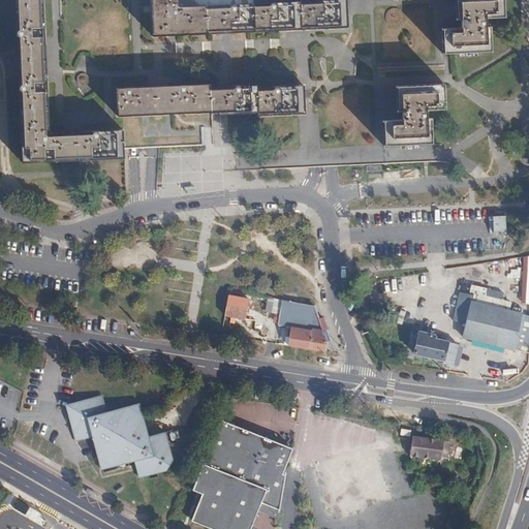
[(14,0),(20,112),(23,162),(123,158),(123,131),(49,133),(42,0),(14,0)]
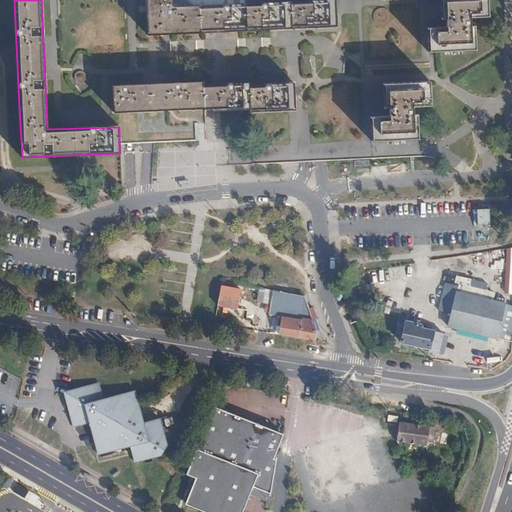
[(177,7),(176,0),(149,0),(151,35),(288,29),(339,27),(338,0),(177,7)]
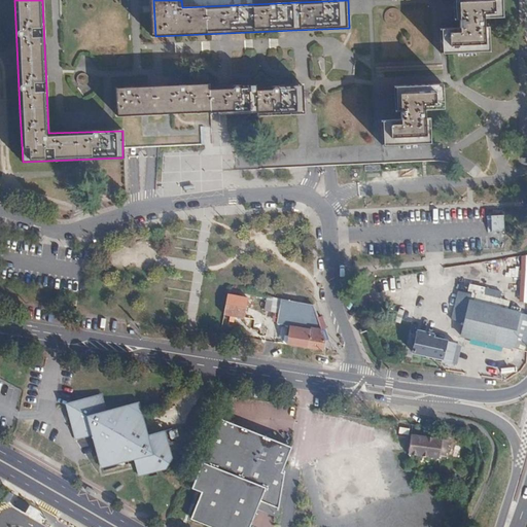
[(441,30),(442,55),(490,53),(489,28),(484,28),(484,20),(503,19),(502,0),(454,0),(456,21),(461,21),(461,29),(441,30)]
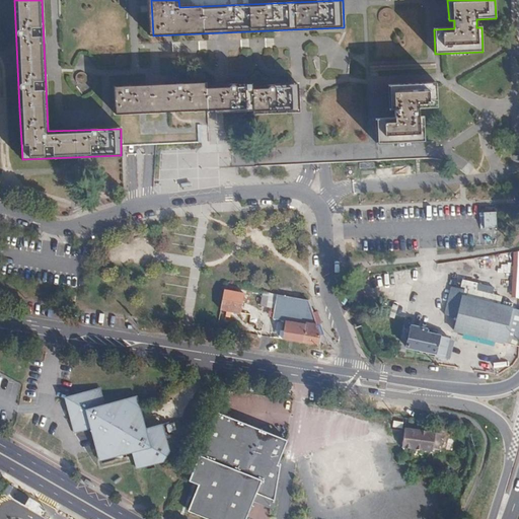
[(252,87),(252,83),(206,85),(206,83),(115,87),(116,114),(208,110),(208,113),(253,112),(253,114),(299,112),(298,85),(252,87)]
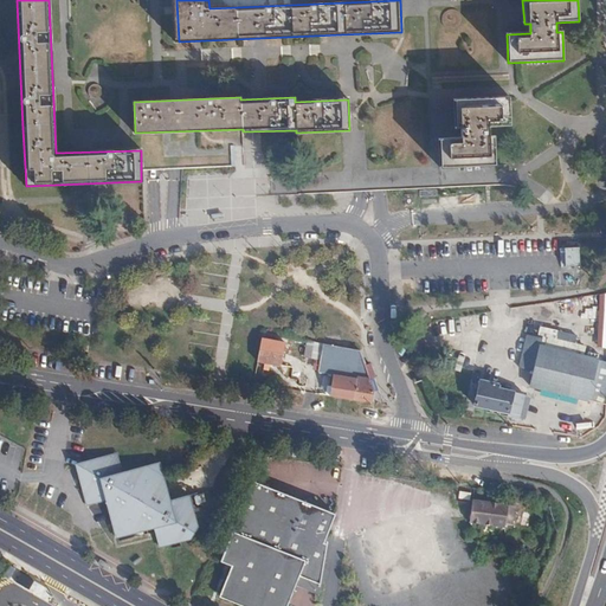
[(442,139),(443,168),(496,166),(495,136),(489,136),(488,128),(511,127),(510,98),(453,100),(455,129),(461,129),(462,139),(442,139)]
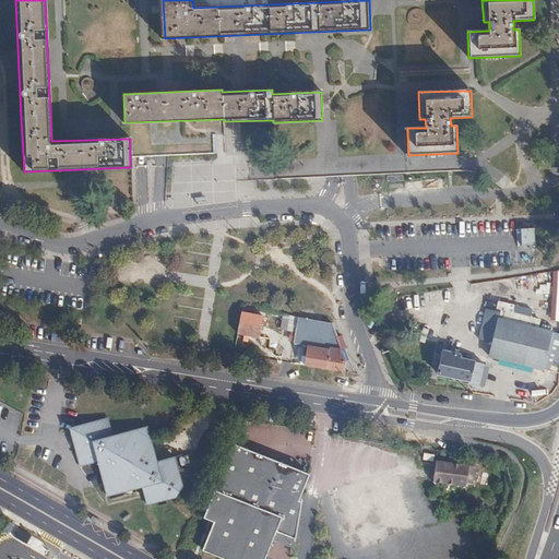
[(215,135),(166,137),(167,155),(216,154),(215,135)]
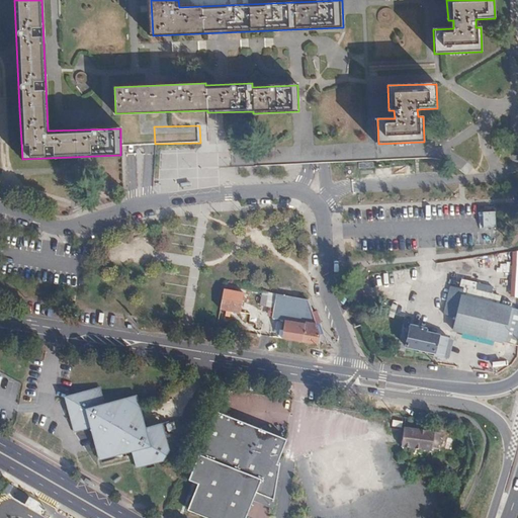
[(502,293),(511,293),(511,304),(517,304),(517,252),(513,253),(512,268),(503,267),(502,293)]
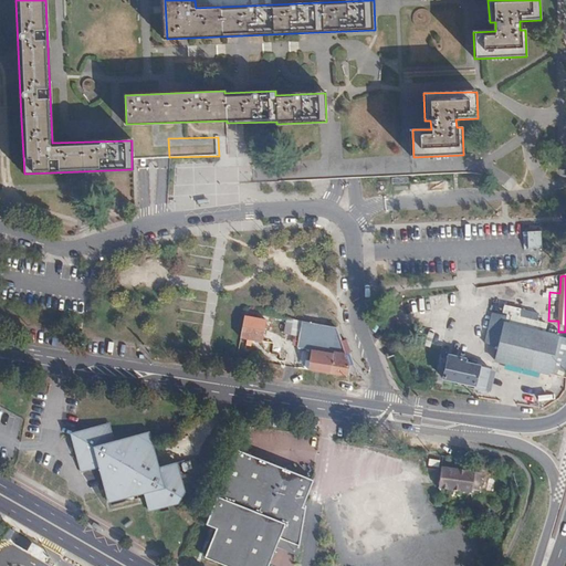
[(483,345),(499,348),(503,325),(504,317),(490,315),(483,345)]
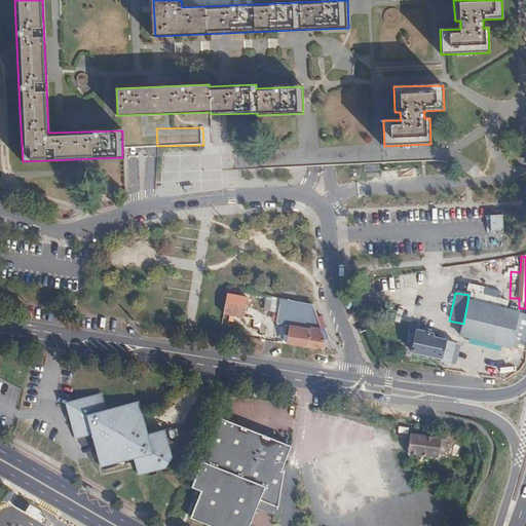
[(247,298),(230,295),(227,295),(223,314),(242,318),(247,298)]
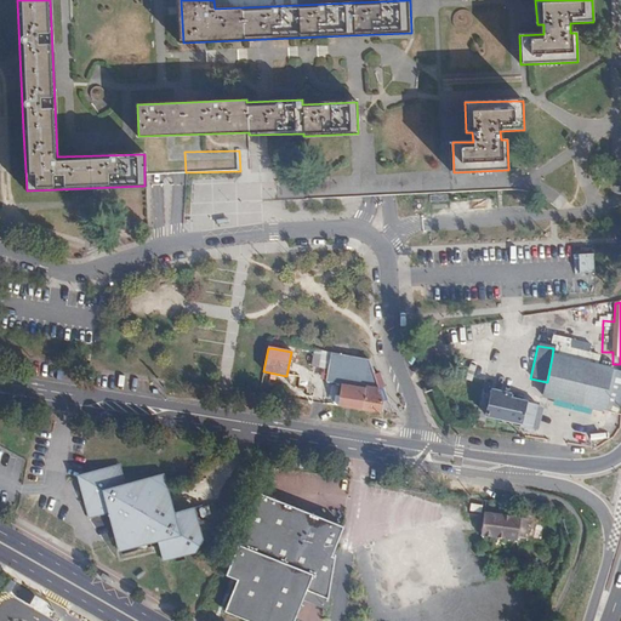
[(325,369),(329,352),(313,349),(311,365),(325,369)]
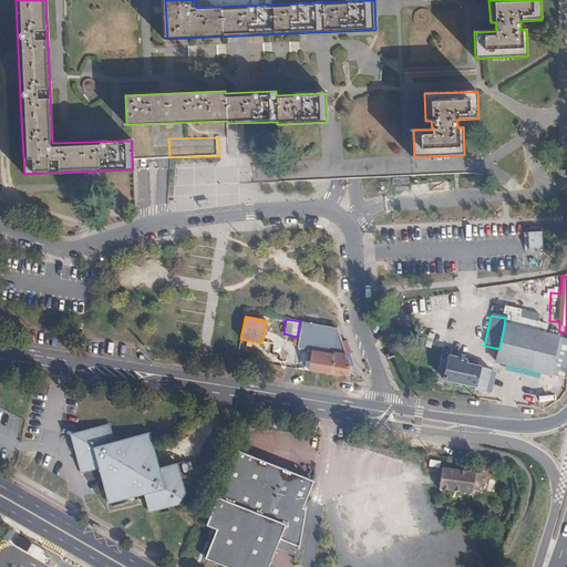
[(349,364),(334,328),(300,321),(297,337),(295,349),(332,354),(330,363),(330,369),(326,368),(325,374),(348,378),(349,364)]
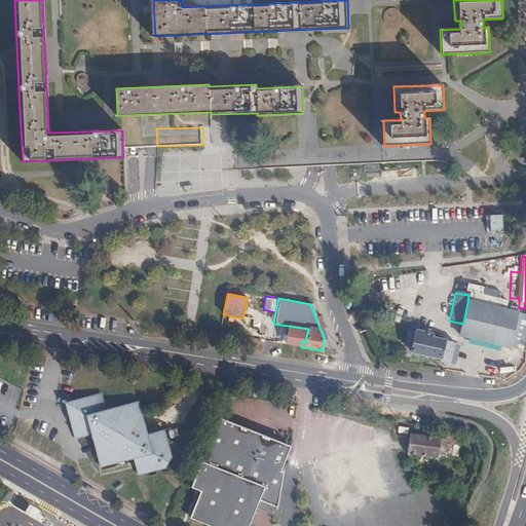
[(463,324),(460,336),(511,346),(518,312),(467,302),(463,324)]
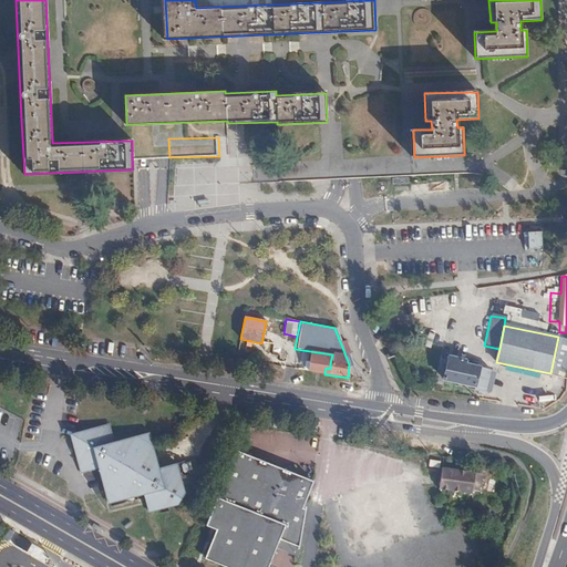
[(566,377),(566,338),(558,337),(550,373),(566,377)]
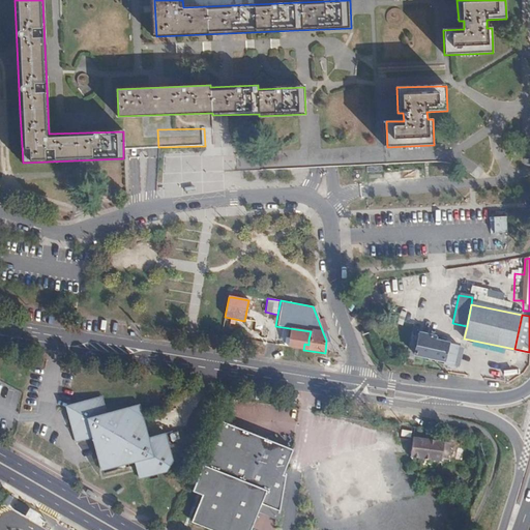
[(436,336),(421,333),(415,355),(424,358),(423,360),(444,365),(444,364),(453,366),(459,347),(435,341),(436,336)]
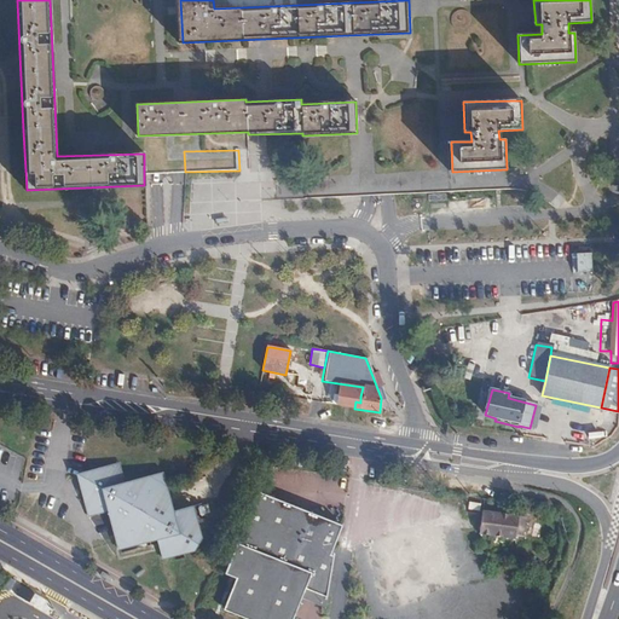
[(76,475),(88,516),(108,513),(117,551),(157,542),(163,560),(194,553),(203,539),(194,507),(174,512),(163,473),(126,482),(121,462),(76,475)]
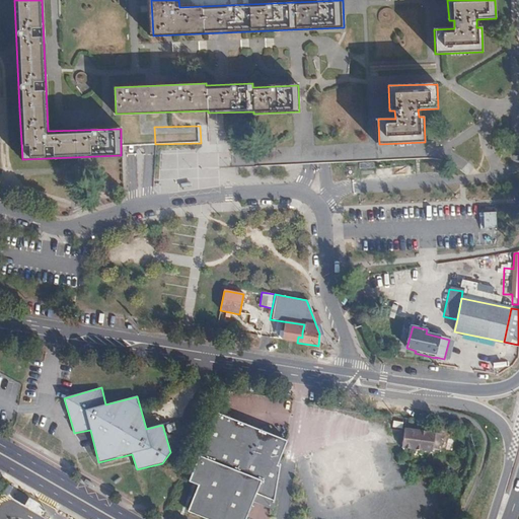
[(285,441),(213,414),(188,480),(198,484),(188,510),(211,518),(244,518),(254,492),(273,498),(277,473),(273,471),(280,452),(285,441)]
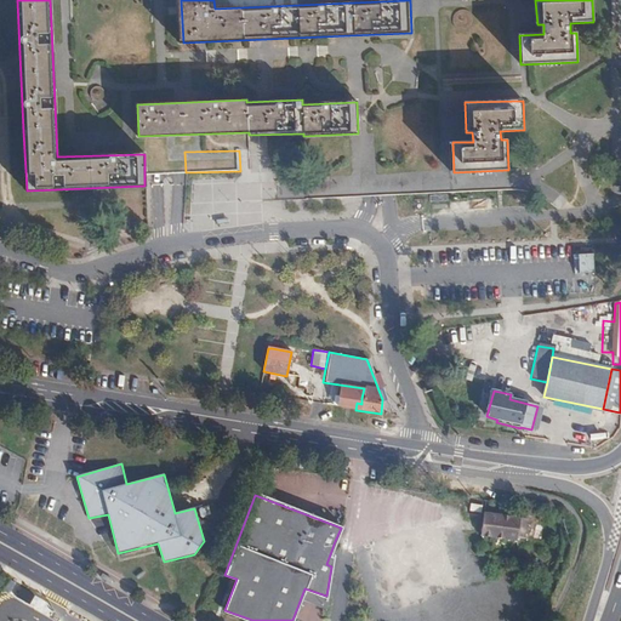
[(528,519),(483,512),(479,535),(514,540),(516,536),(524,537),(528,519)]
